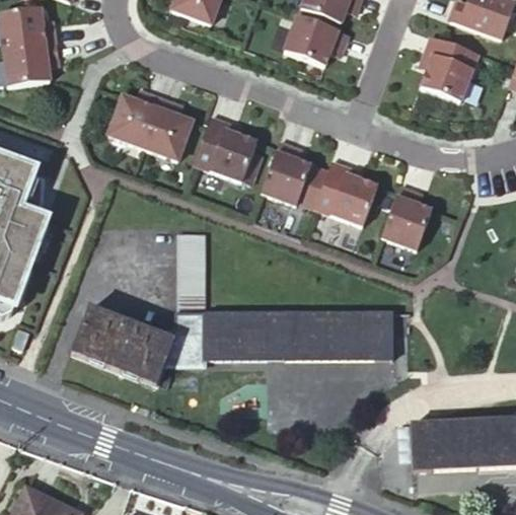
[(176,0),(173,7),(213,21),(221,0),(176,0)]
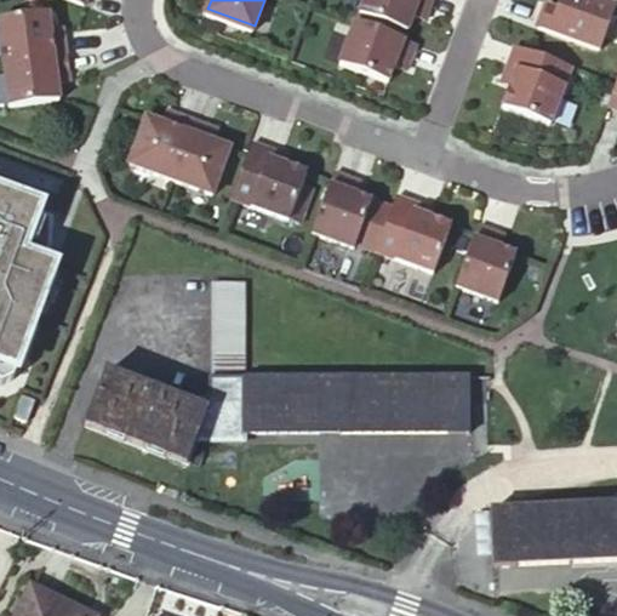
[(361,0),(359,9),(406,26),(412,10),(415,3),(427,7),(429,0),(361,0)]
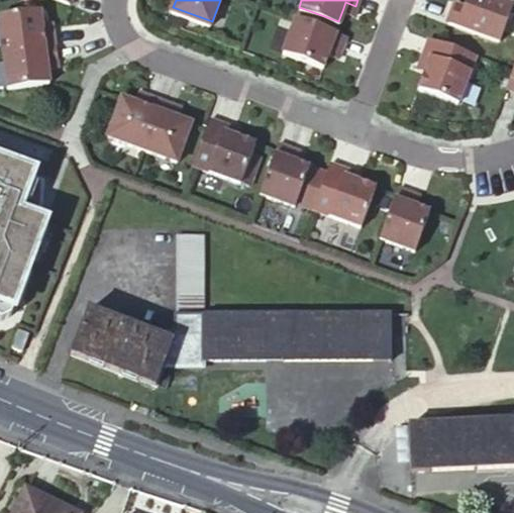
[(512,1),(509,0),(466,0),(463,6),(452,2),(446,18),(499,37),(512,1)]
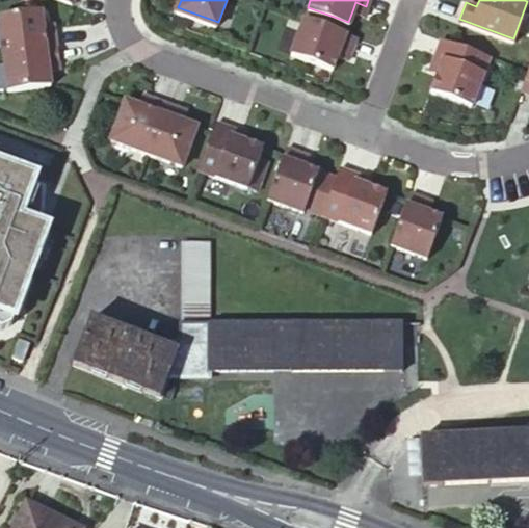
[(366,6),(355,2),(353,8),(364,12),(366,6)]
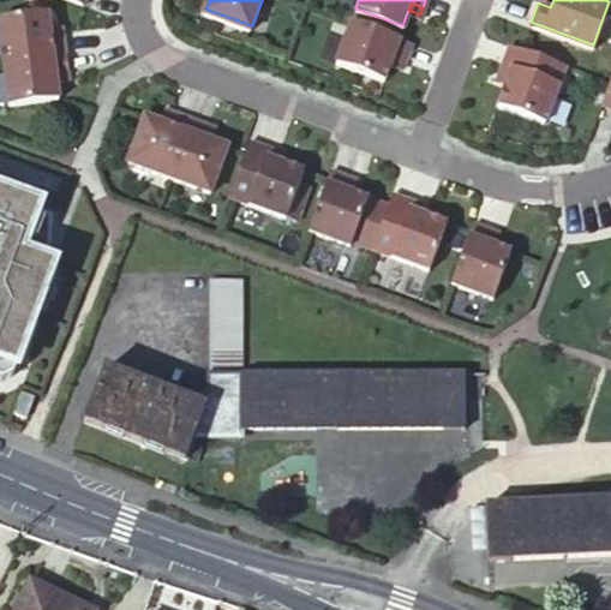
[(402,25),(355,9),(352,16),(400,34),(402,25)]
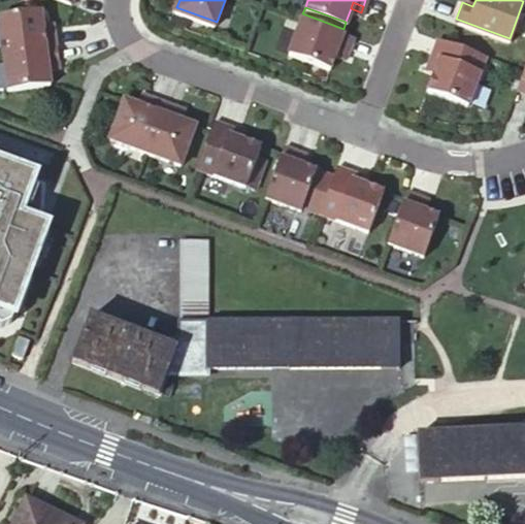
[(40,8),(0,13),(0,29),(3,52),(57,44),(55,28),(43,29),(42,22),(40,8)]
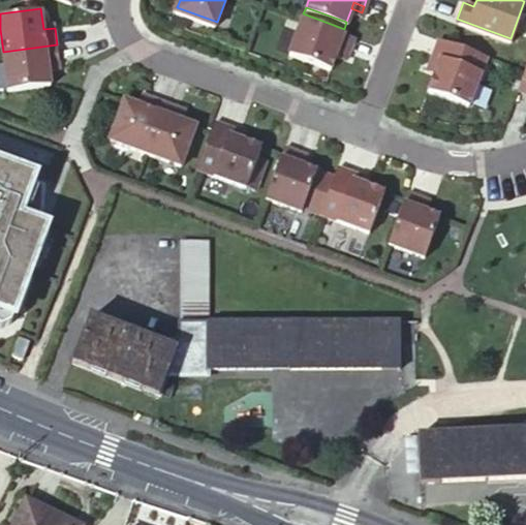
[(344,29),(302,13),(289,50),(330,65),(335,51),(338,44),(348,48),(354,33),(344,29)]
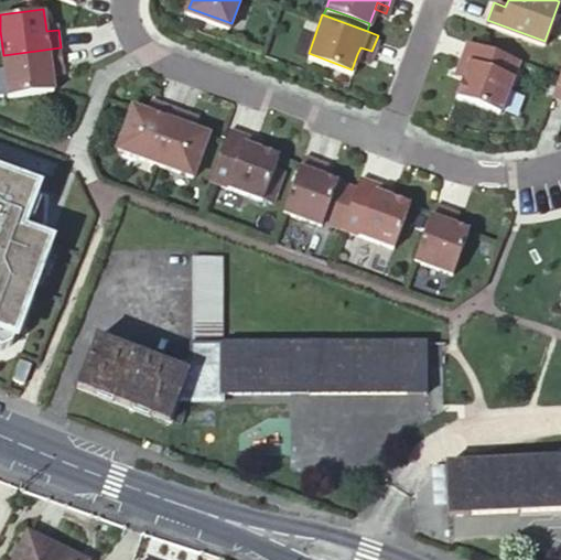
[(57,22),(45,23),(46,31),(58,30),(57,22)]
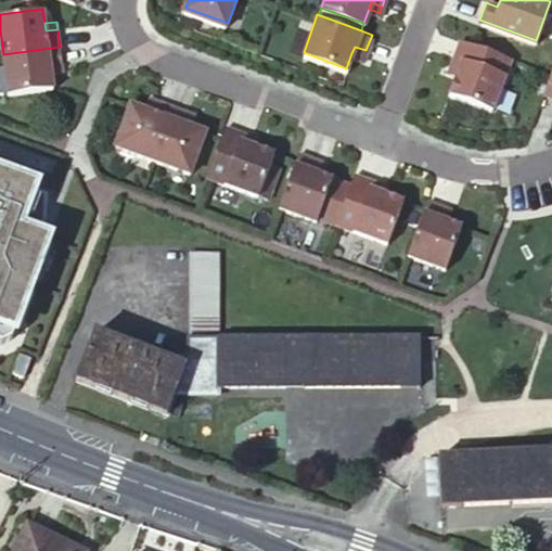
[(511,55),(460,37),(456,48),(464,51),(460,62),(453,79),(496,95),(511,55)]
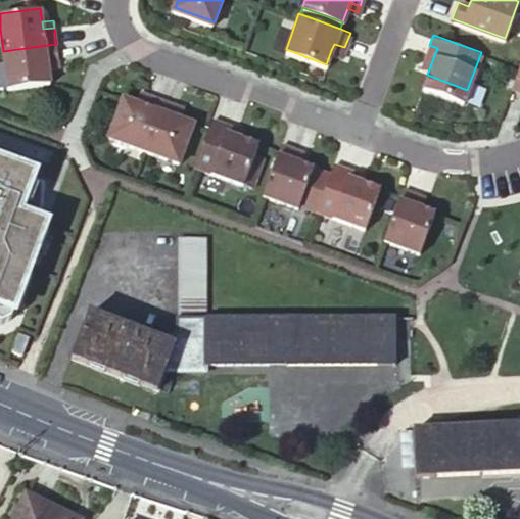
[(58,59),(56,44),(3,51),(8,88),(50,82),(47,60),(58,59)]
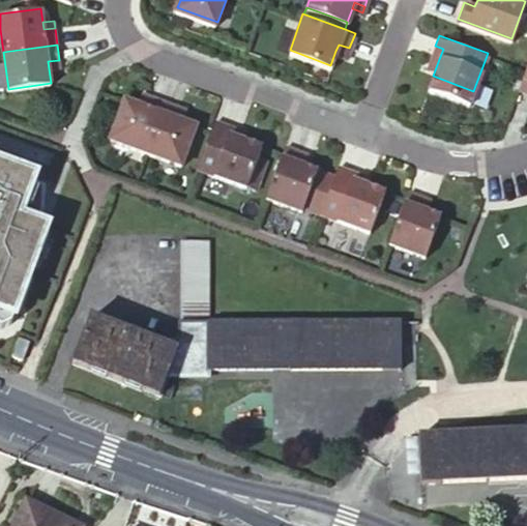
[(347,56),(349,48),(339,45),(335,51),(347,56)]
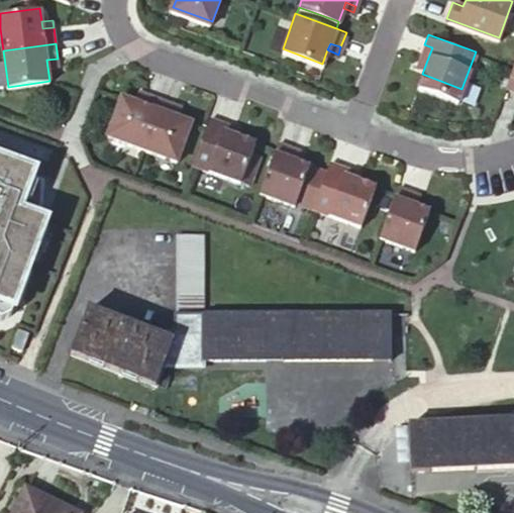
[(432,47),(424,44),(421,55),(428,58),(432,47)]
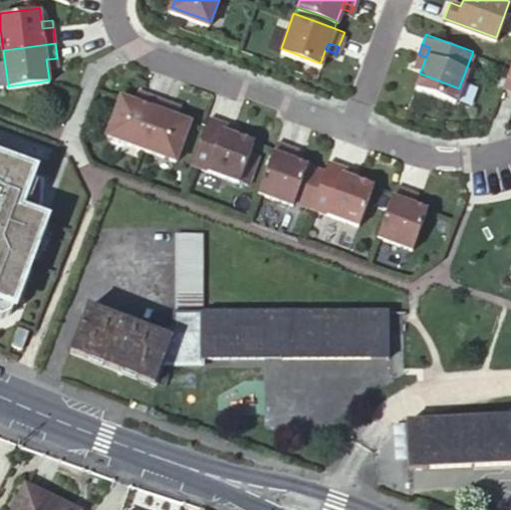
[(58,65),(57,58),(46,59),(48,66),(58,65)]
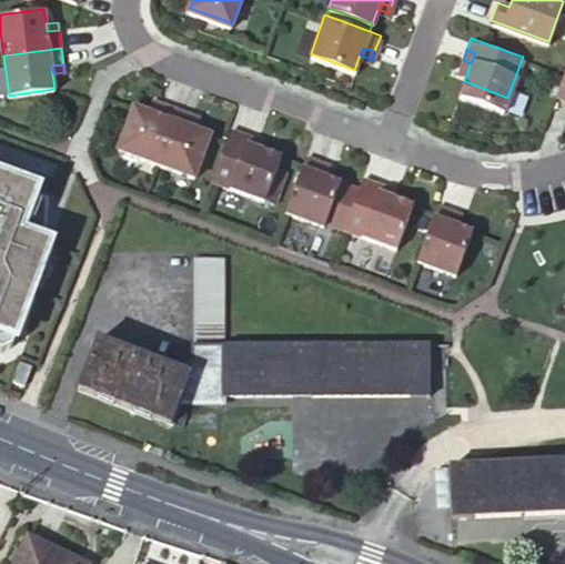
[(155,112),(159,101),(152,99),(148,109),(155,112)]
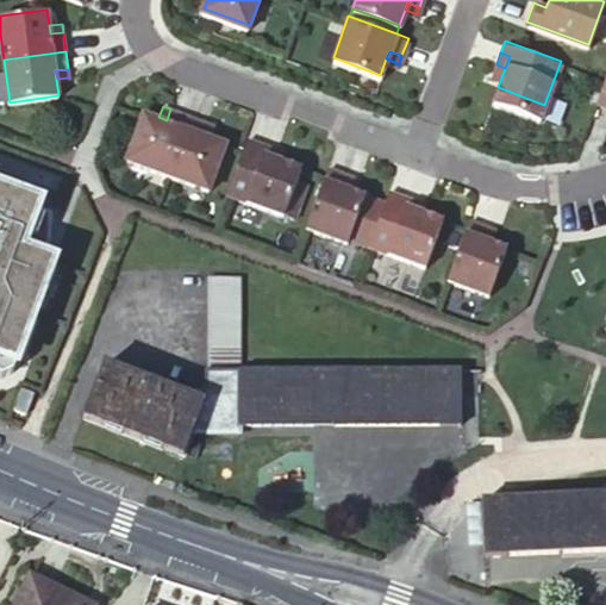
[(167,173),(188,114),(170,108),(167,120),(158,117),(143,112),(126,158),(167,173)]
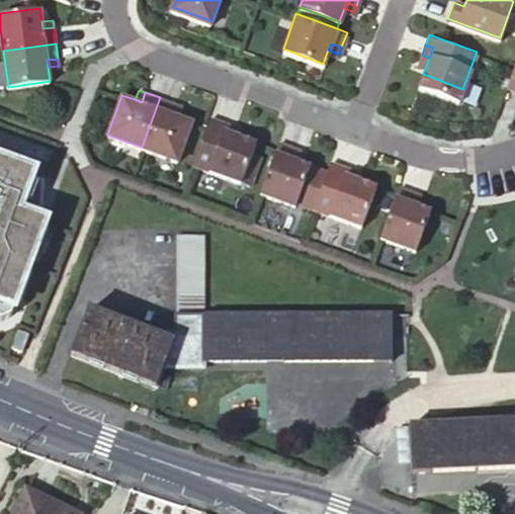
[(174,102),(160,97),(142,147),(177,160),(191,120),(178,115),(171,112),(174,102)]
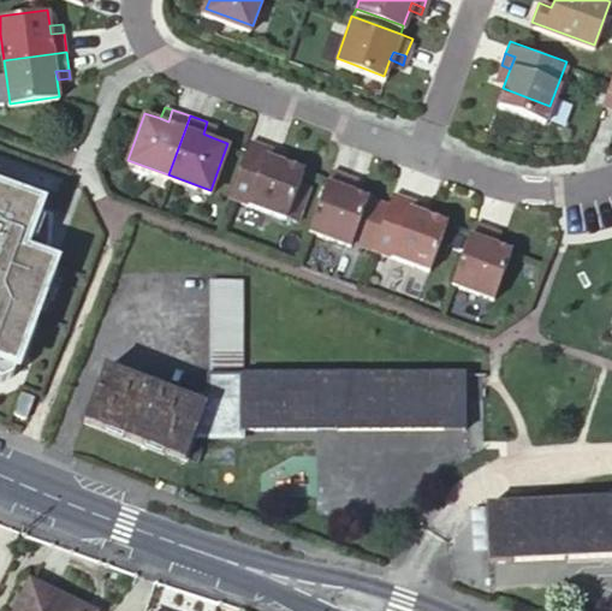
[(215,124),(207,122),(203,134),(212,137),(215,124)]
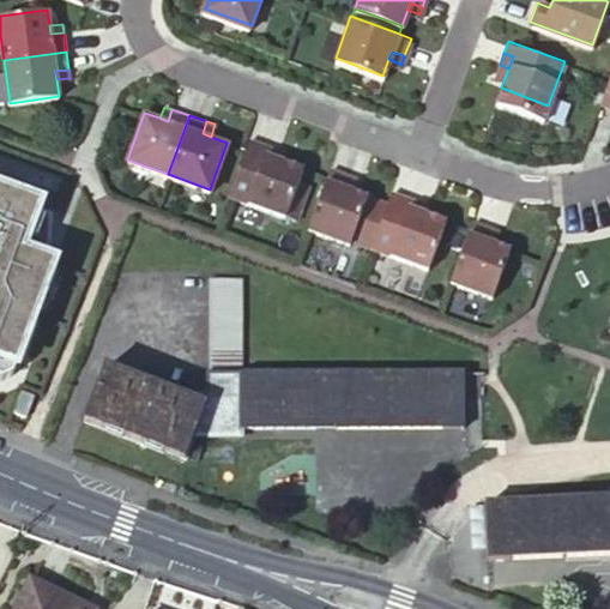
[(275,146),(249,138),(228,194),(285,215),(303,168),(283,161),(271,156),(275,146)]
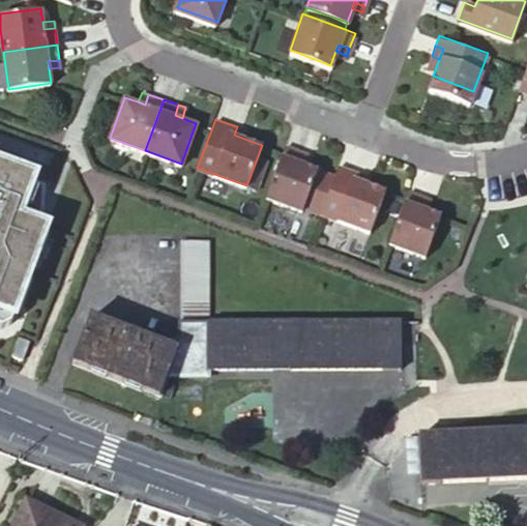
[(249,132),(237,126),(234,135),(244,139),(249,132)]
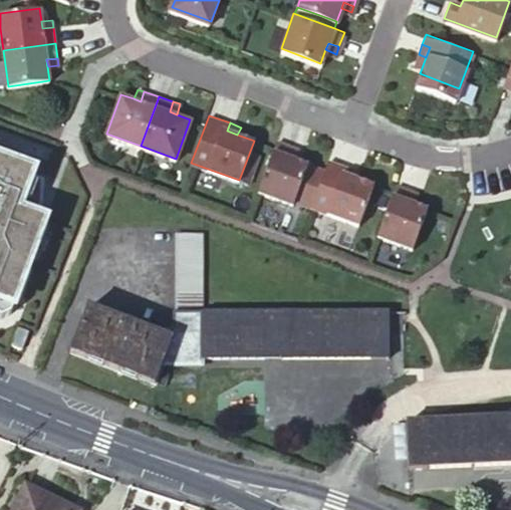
[(292,146),(276,141),(257,192),(292,204),(294,202),(308,164),(295,159),(288,156),(292,146)]
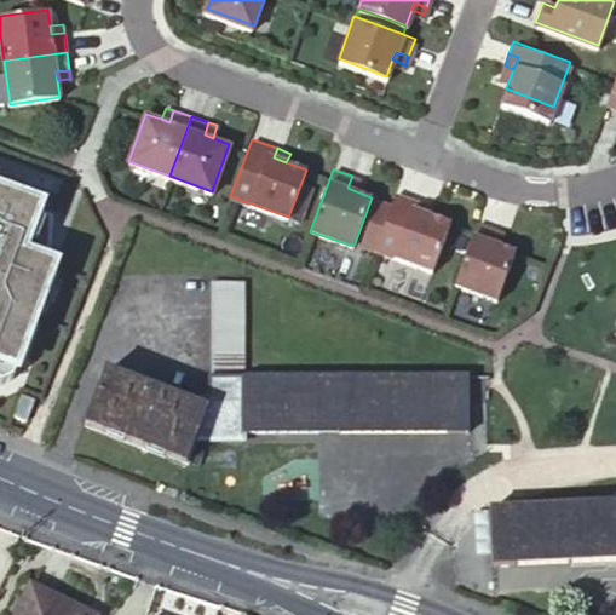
[(360,179),(352,176),(347,188),(356,191),(360,179)]
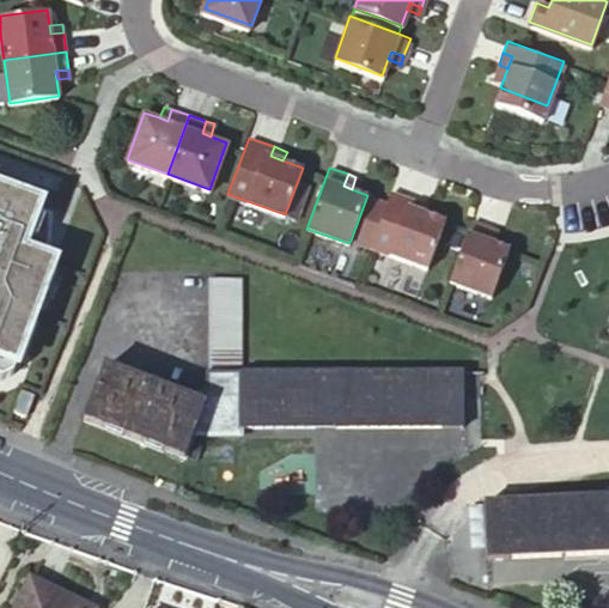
[(60,200),(0,178),(0,366),(12,372),(24,368),(71,259),(54,251),(59,238),(66,239),(69,210),(59,206),(60,200)]
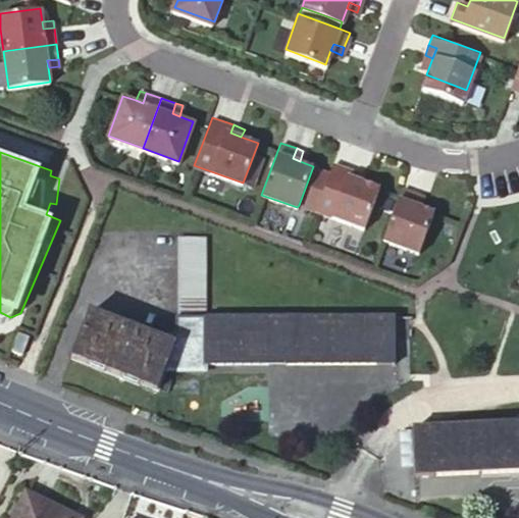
[(354,169),(332,161),(328,172),(315,211),(363,228),(378,187),(361,180),(351,176),(354,169)]
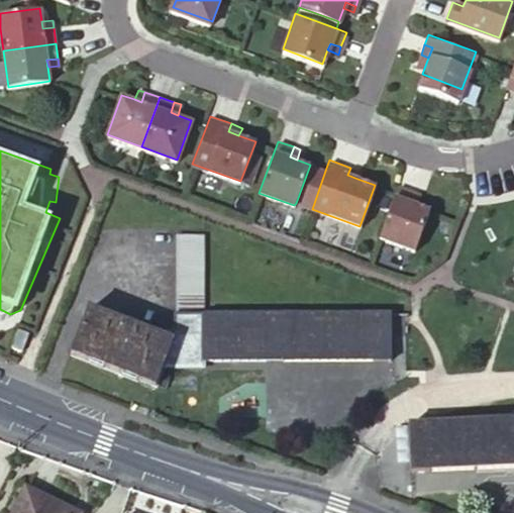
[(325,171),(310,165),(296,203),(312,209),(325,171)]
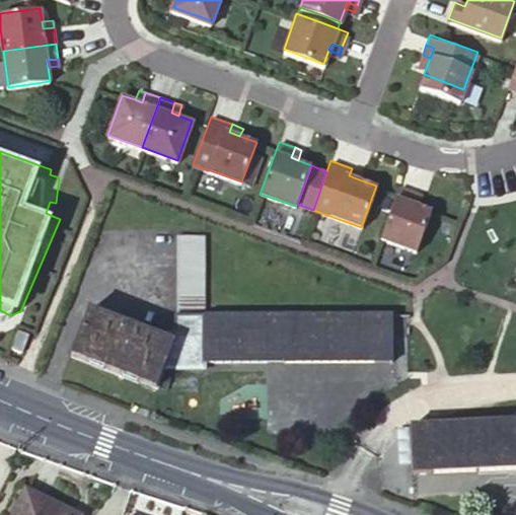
[(362,171),(352,168),(349,175),(359,179),(362,171)]
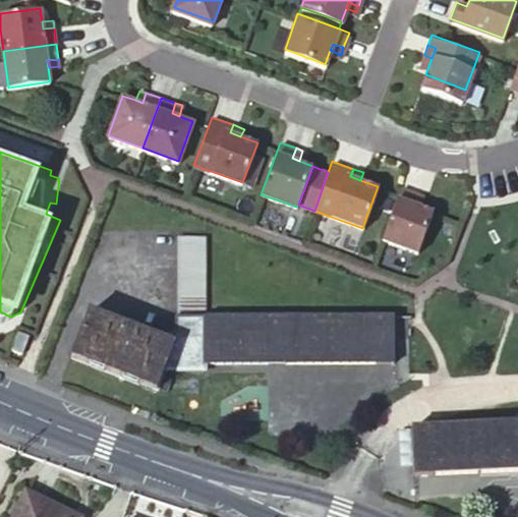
[(416,191),(401,185),(382,238),(417,251),(433,210),(419,205),(412,202),(416,191)]
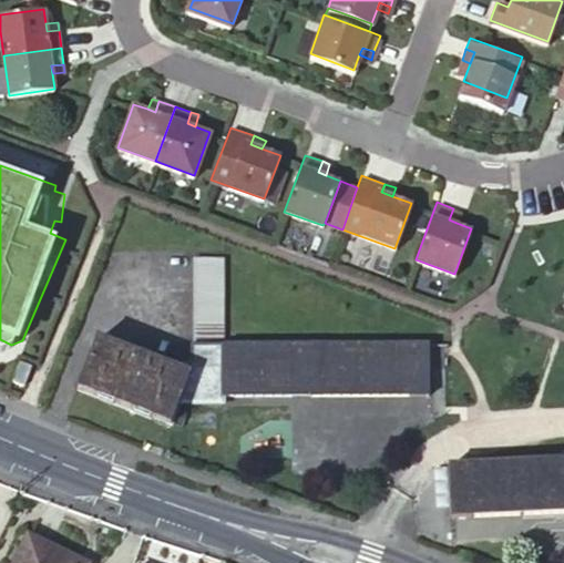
[(461,212),(453,208),(449,219),(457,223),(461,212)]
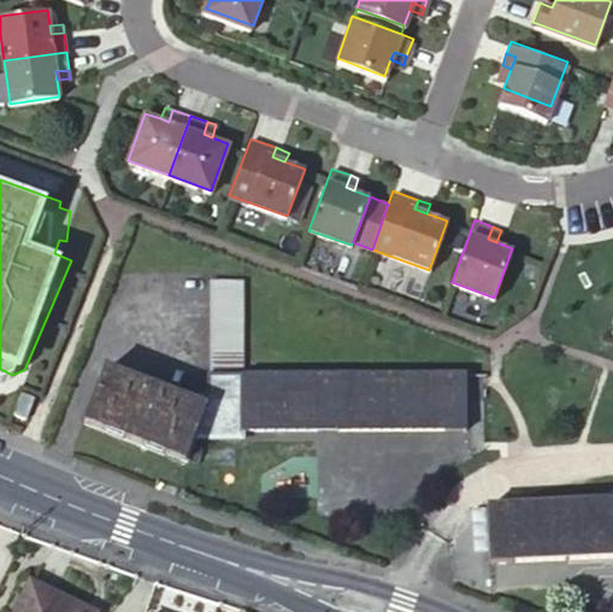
[(246,277),(213,277),(211,388),(192,388),(188,396),(107,365),(86,419),(188,459),(198,437),(245,437),(245,428),(470,427),(469,370),(246,371),(246,277)]
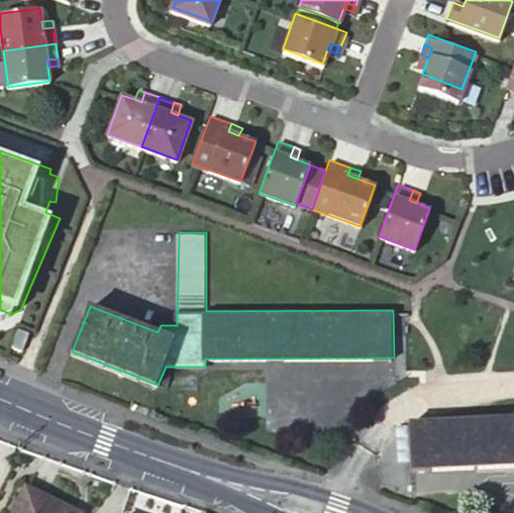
[(513,233),(504,264),(513,266),(513,233)]
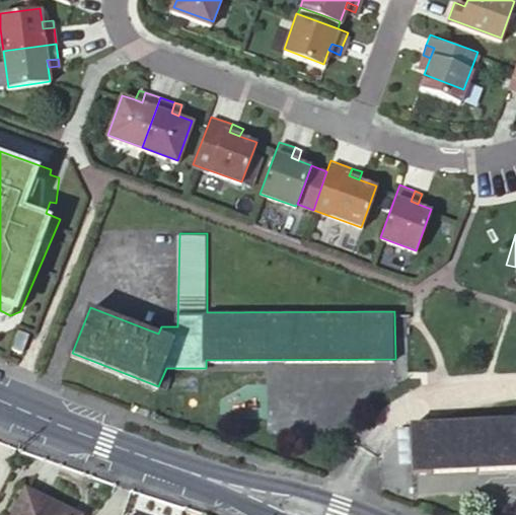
[(515,418),(412,424),(414,470),(515,465),(515,418)]
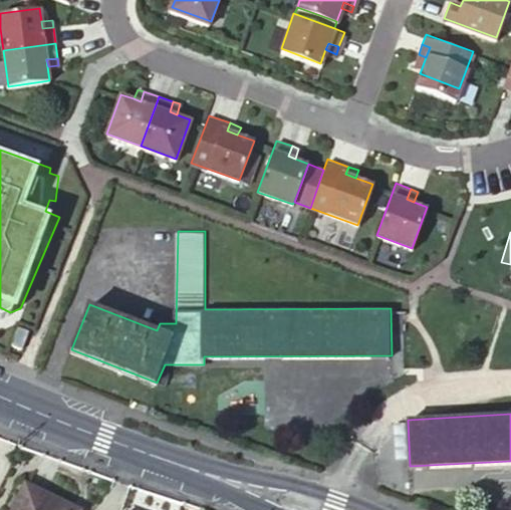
[(81,509),(82,509),(27,482),(13,509),(81,509)]
